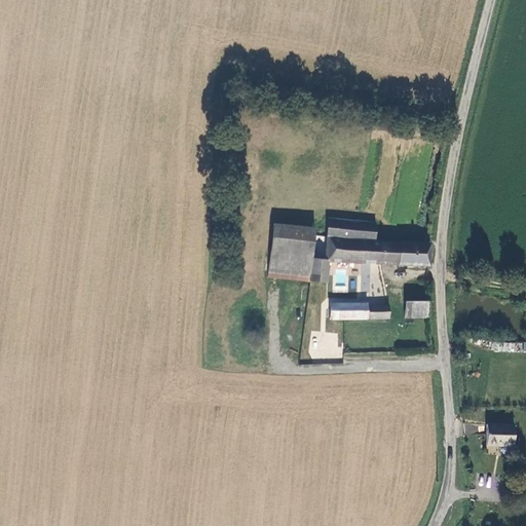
[(433,266),(434,241),(376,238),(374,263),(433,266)]
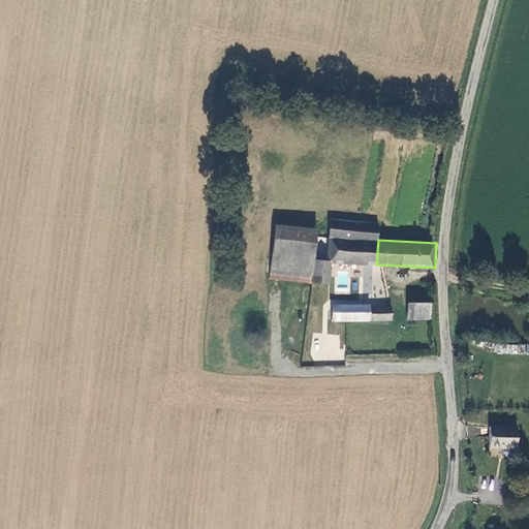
[(332,301),(331,320),(393,322),(393,314),(371,313),(371,302),(332,301)]
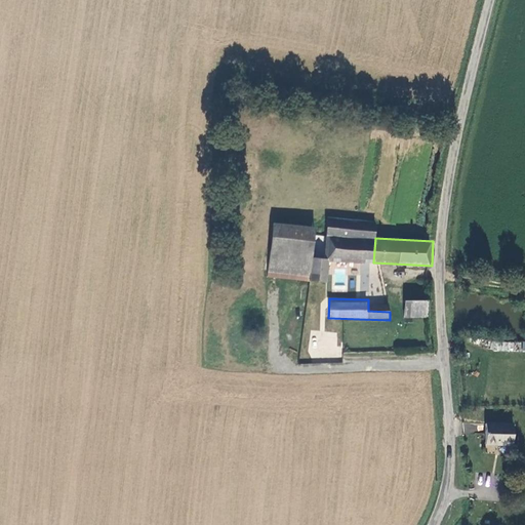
[(430,300),(405,299),(403,317),(429,318),(430,300)]
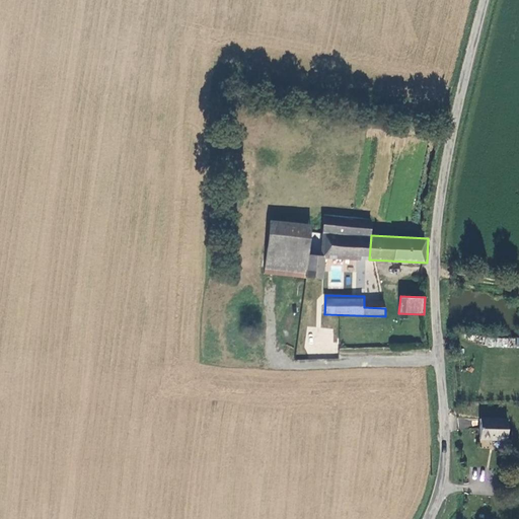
[(485,346),(512,347),(512,339),(485,338),(485,346)]
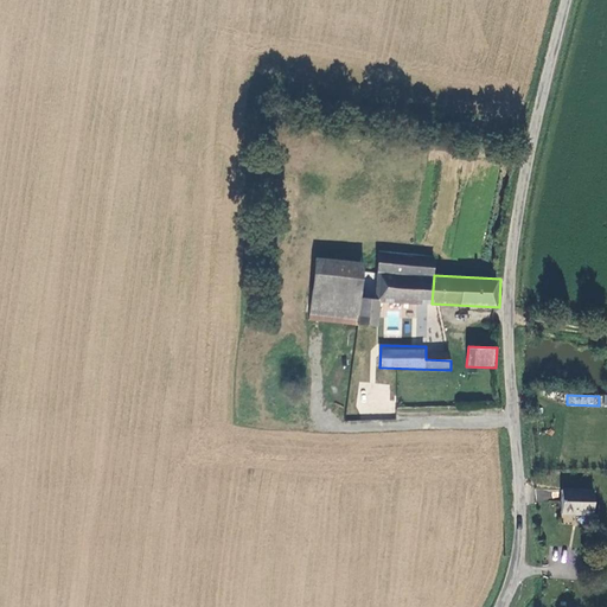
[(593,515),(595,490),(564,487),(562,512),(593,515)]
